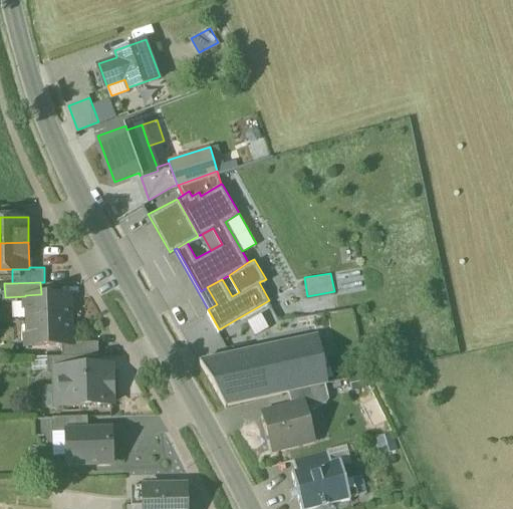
[(25,296),(26,319),(70,317),(69,293),(41,294),(25,295),(25,296)]
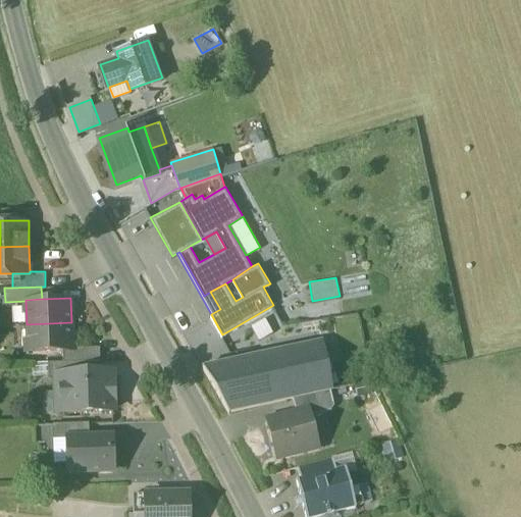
[(72,346),(71,322),(27,324),(27,349),(63,347),(72,347),(72,346)]
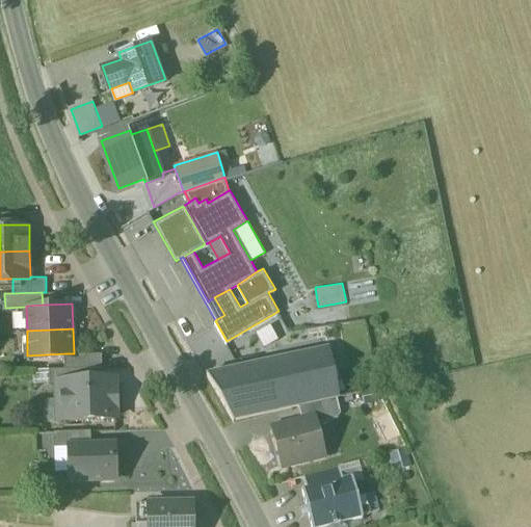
[(328,347),(265,361),(275,410),(298,403),(338,395),(339,395),(328,347)]
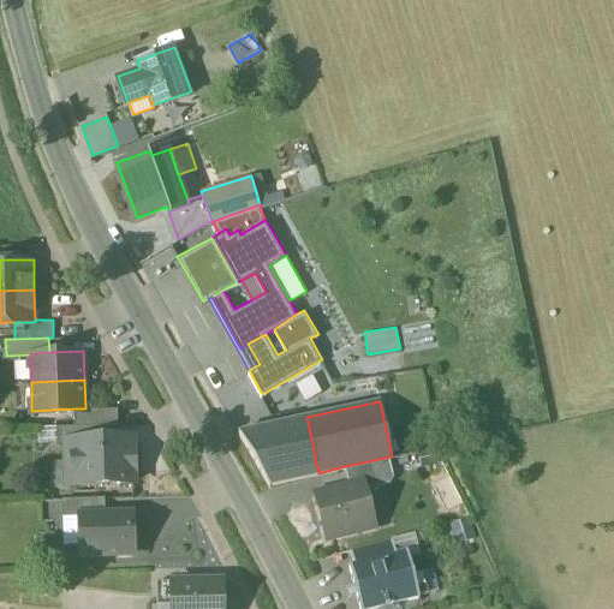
[(75,409),(76,423),(101,423),(119,422),(118,406),(85,407),(85,409),(75,409)]
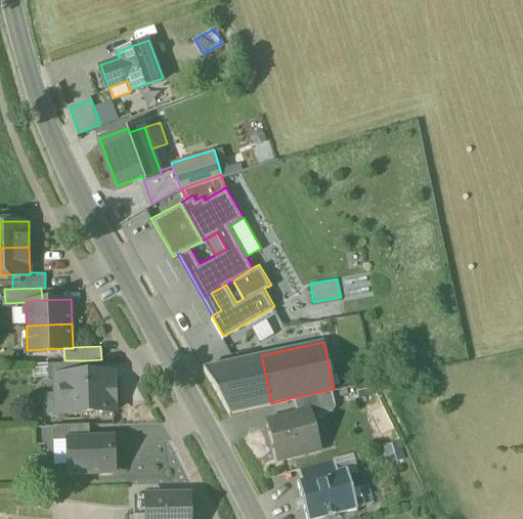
[(230,412),(271,403),(261,355),(205,368),(230,412)]
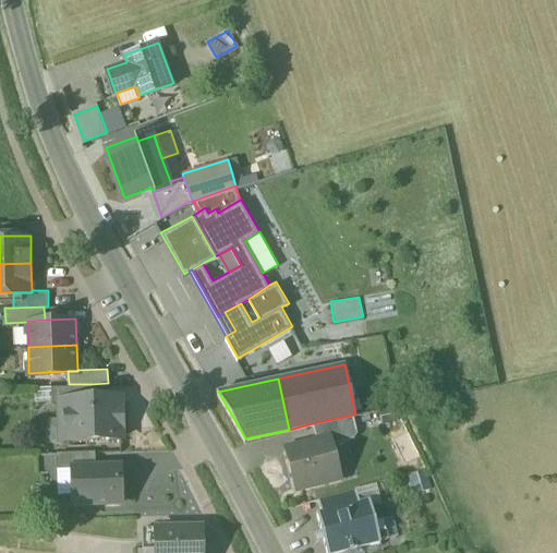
[(92,397),(92,384),(69,384),(52,385),(52,399),(68,399),(68,398),(92,397)]
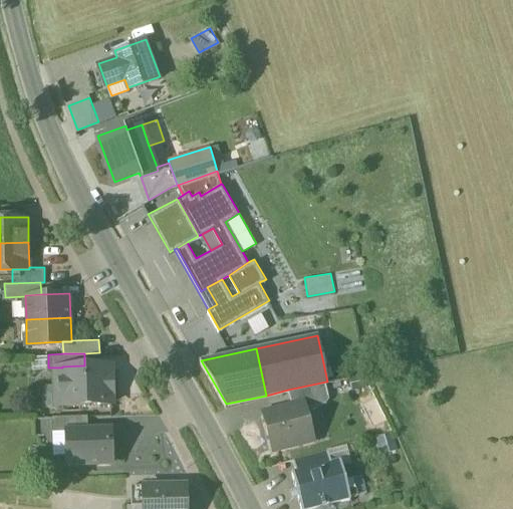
[(32,367),(48,367),(48,354),(31,354),(32,367)]
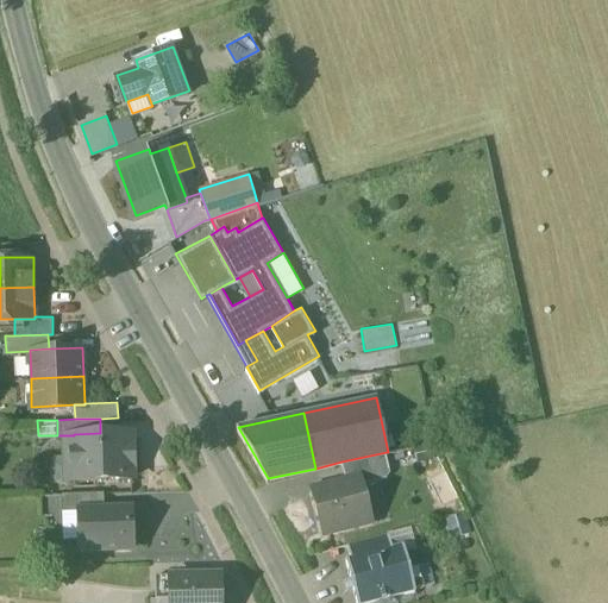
[(70,446),(63,454),(70,463),(70,477),(132,475),(131,432),(100,433),(74,434),(74,435),(74,446),(70,446)]
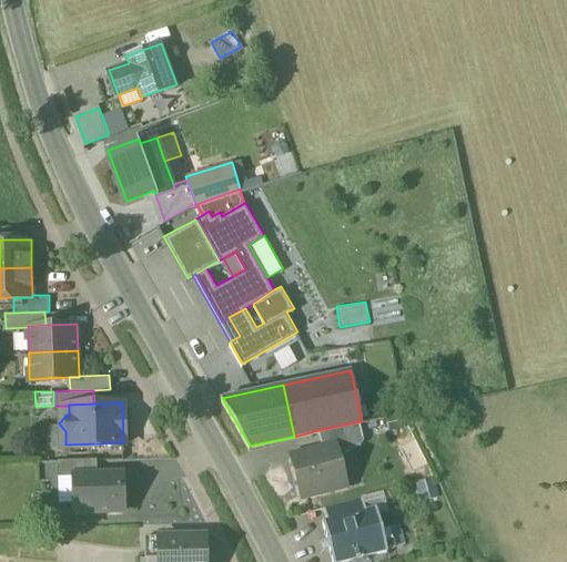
[(337,442),(338,449),(360,443),(364,436),(361,421),(319,430),(323,446),(337,442)]
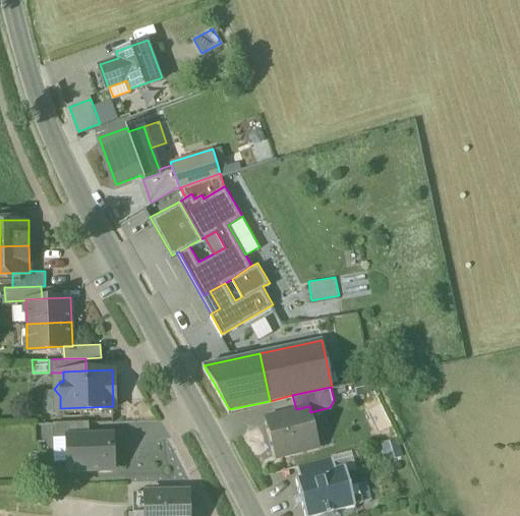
[(48,408),(60,408),(60,396),(54,389),(48,389),(44,393),(44,404),(48,408)]
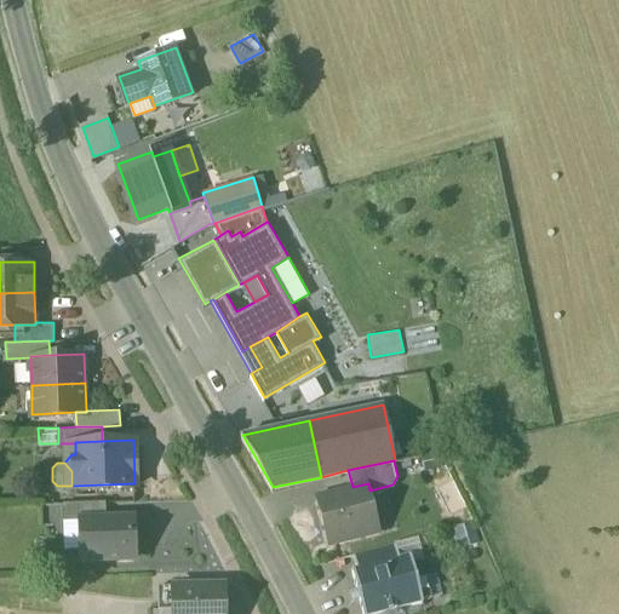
[(317,495),(330,543),(380,529),(370,491),(368,483),(353,487),(317,495)]
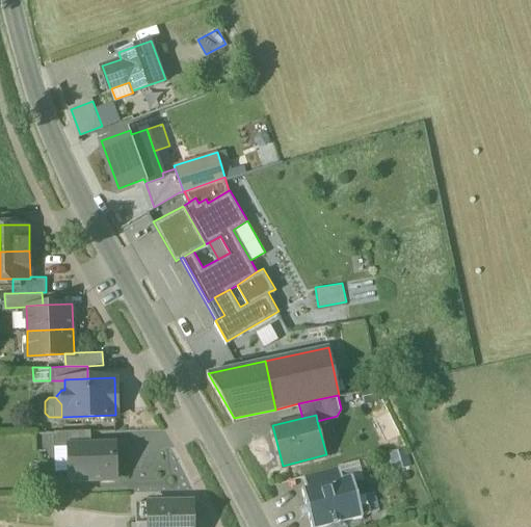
[(54,429),(54,444),(72,444),(72,442),(91,442),(91,428),(54,429)]
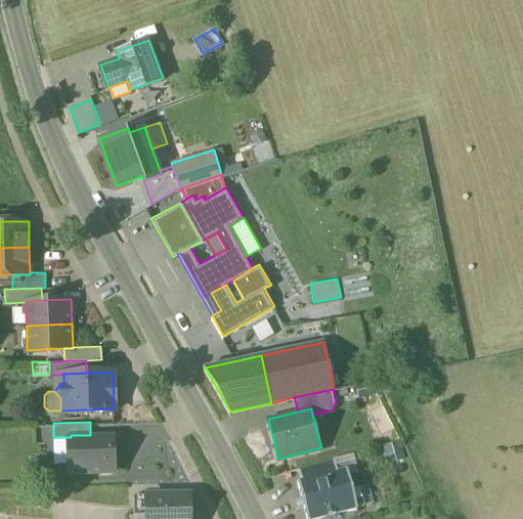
[(72,462),(72,471),(113,470),(112,450),(116,446),(116,438),(112,434),(90,435),(71,435),(71,437),(72,462)]
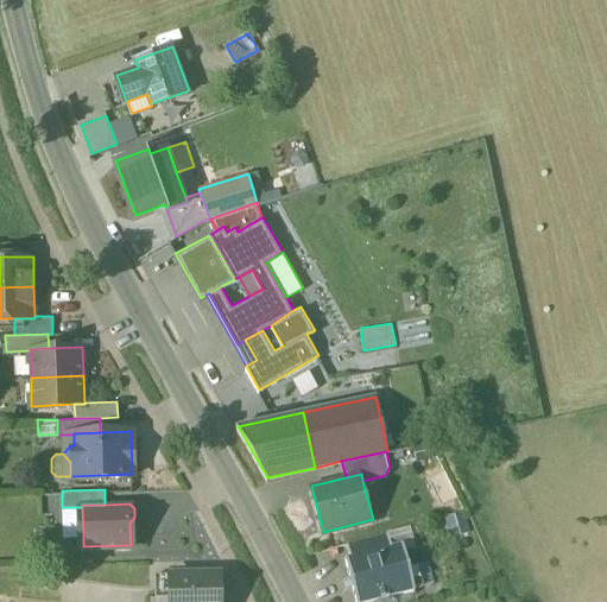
[(63,536),(83,536),(82,507),(62,507),(63,536)]
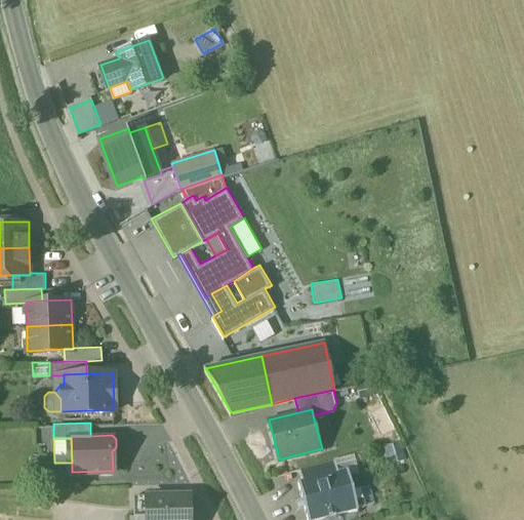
[(400,441),(386,445),(389,454),(398,451),(401,458),(405,457),(400,441)]
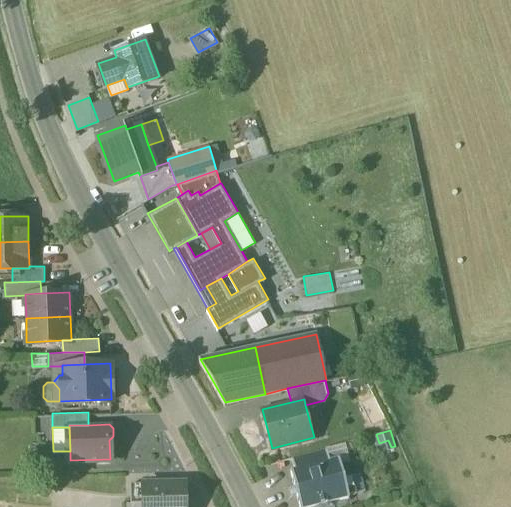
[(340,456),(341,462),(350,460),(345,441),(327,446),(330,459),(340,456)]
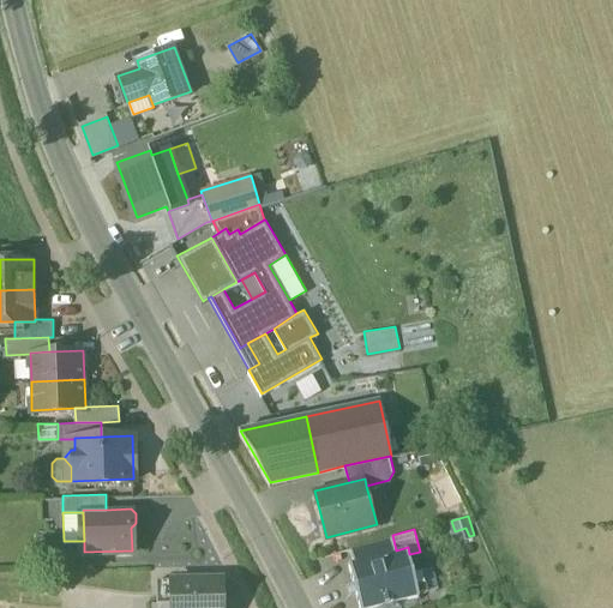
[(350,546),(354,561),(396,551),(392,535),(350,546)]
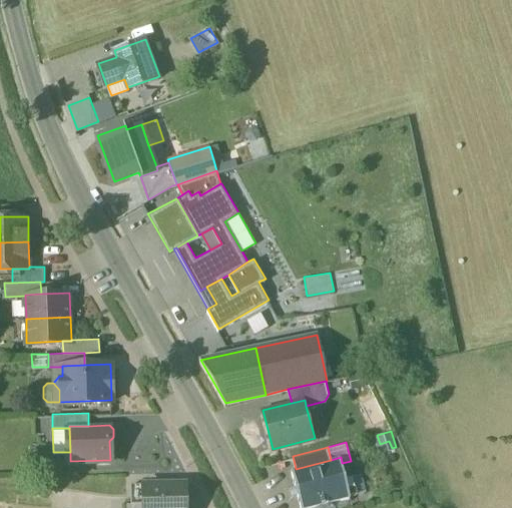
[(303,507),(351,496),(350,494),(346,477),(342,463),(341,457),(331,460),(296,469),(292,470),(302,507),(303,507)]
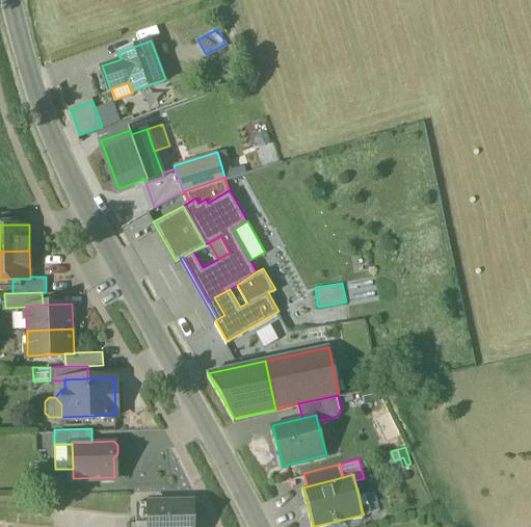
[(374,491),(359,495),(363,512),(378,508),(374,491)]
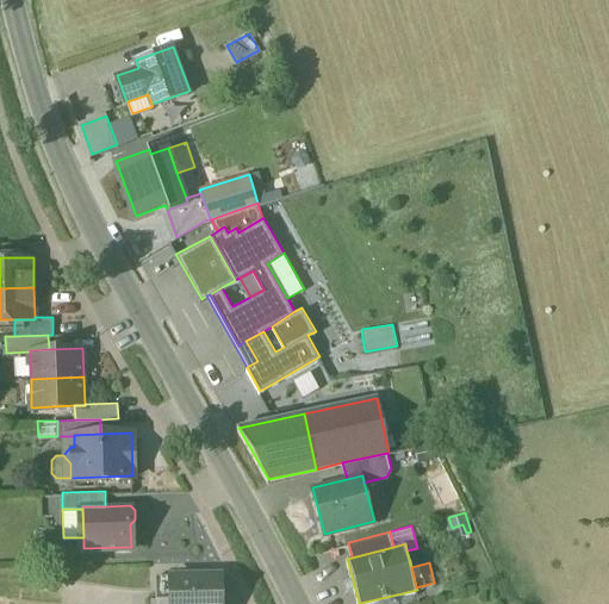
[(222,603),(222,572),(171,573),(156,573),(156,597),(172,597),(171,603),(222,603)]
